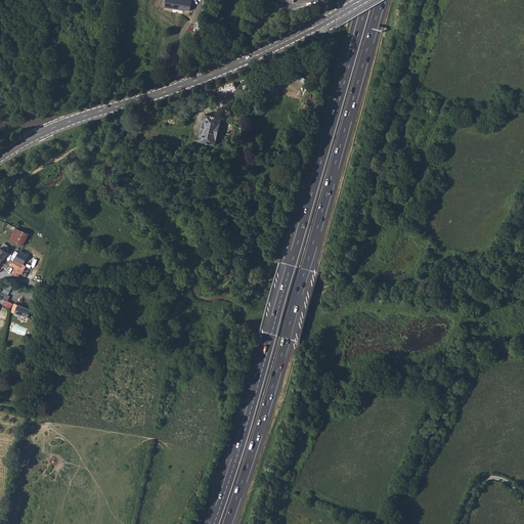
[(185,0),(170,0),(169,8),(184,10),(190,10),(190,7),(191,6),(192,3),(191,3),(192,1),(185,0)]
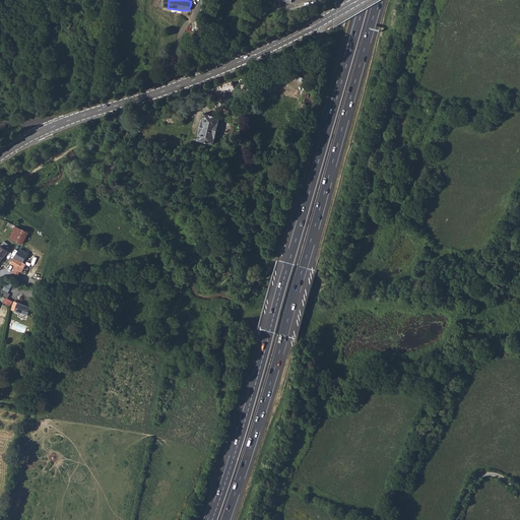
[(235,89),(232,82),(209,91),(212,99),(235,89)]
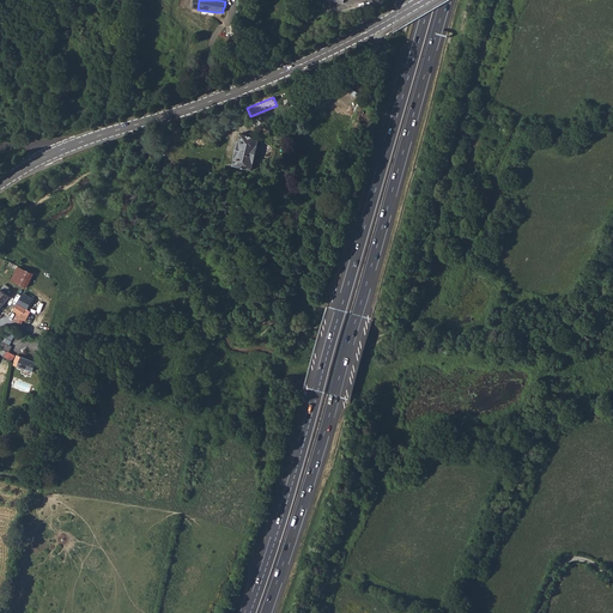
[(241,135),(234,167),(252,171),(253,168),(259,140),(241,135)]
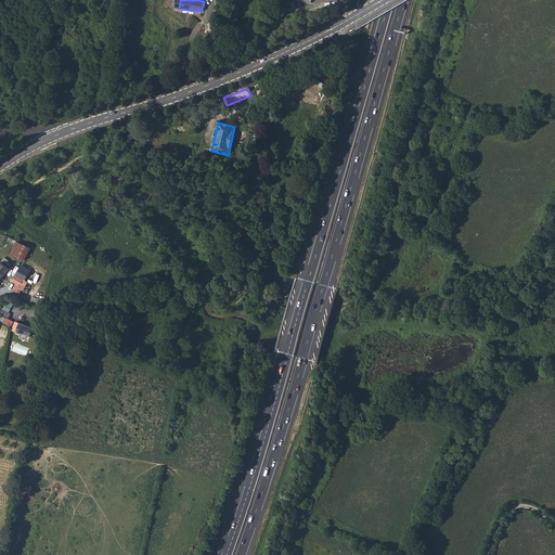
[(11,255),(17,242),(11,239),(4,253),(10,255),(8,259),(9,260),(5,266),(10,269),(16,272),(23,262),(25,263),(25,261),(11,255)]
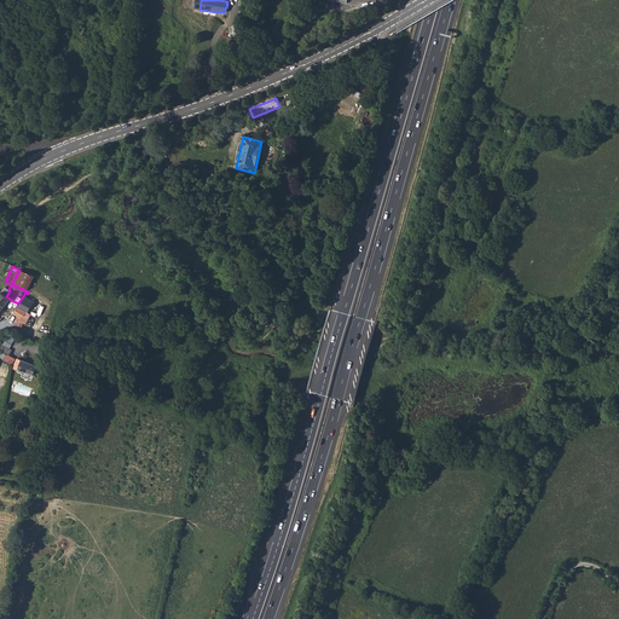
[(34,278),(19,270),(12,284),(28,291),(34,278)]
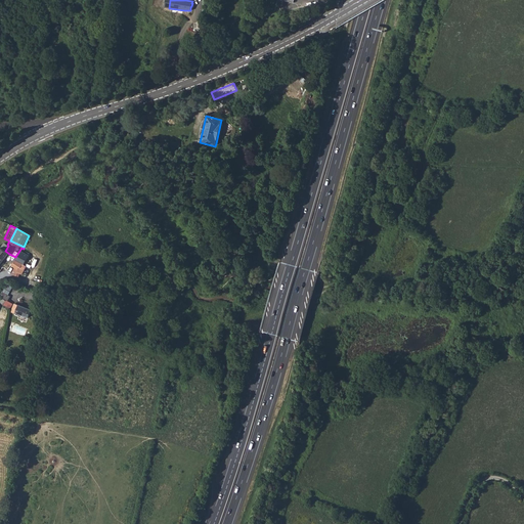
[(7,245),(5,243),(0,248),(0,265),(9,254),(5,251),(8,246),(7,245)]
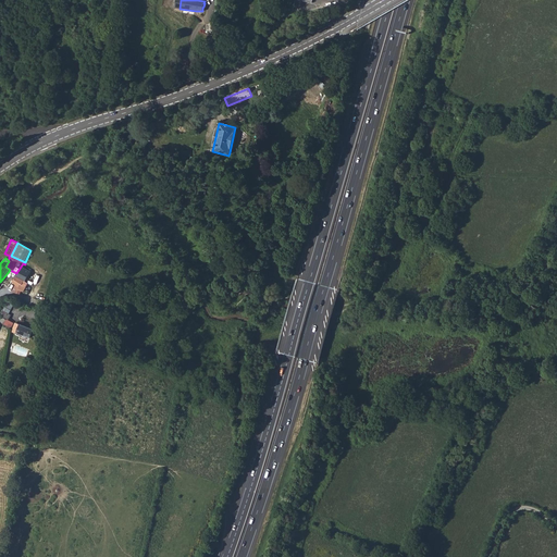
[(15,287),(13,291),(12,293),(16,294),(19,291),(23,292),(26,287),(22,284),(24,281),(26,282),(31,272),(22,268),(16,276),(12,282),(19,287),(17,288),(15,287)]
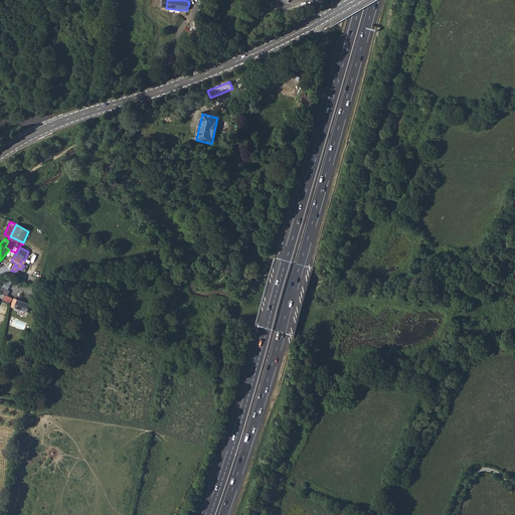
[(3,288),(0,292),(7,296),(10,292),(3,288)]
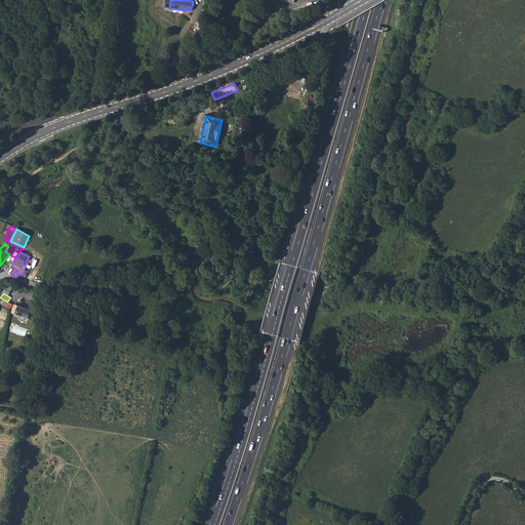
[(31,311),(15,305),(14,309),(17,310),(16,314),(29,319),(31,311)]
